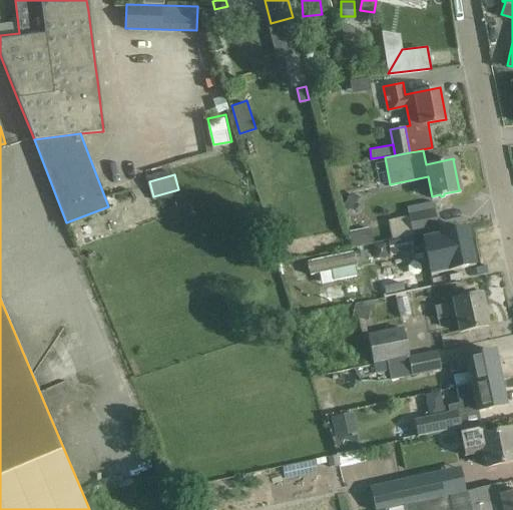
[(360,195),(350,190),(343,204),(352,209),(360,195)]
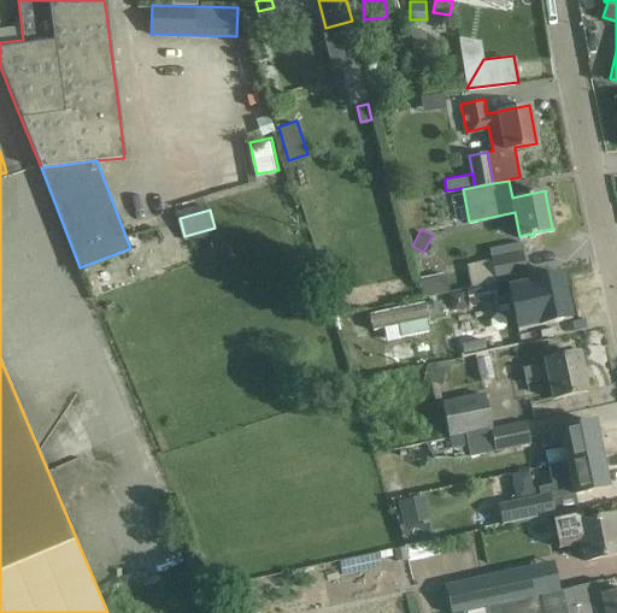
[(491,258),(466,263),(471,287),(527,276),(522,252),(491,258)]
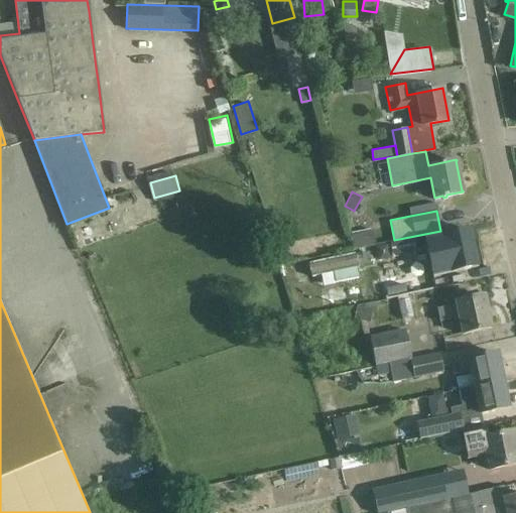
[(470,229),(425,238),(432,274),(478,265),(475,251),(476,250),(474,242),(473,243),(470,229)]
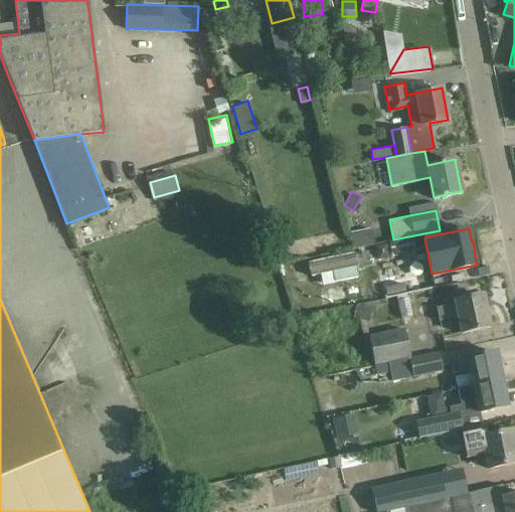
[(354,251),(309,262),(312,275),(333,271),(356,265),(357,265),(354,251)]
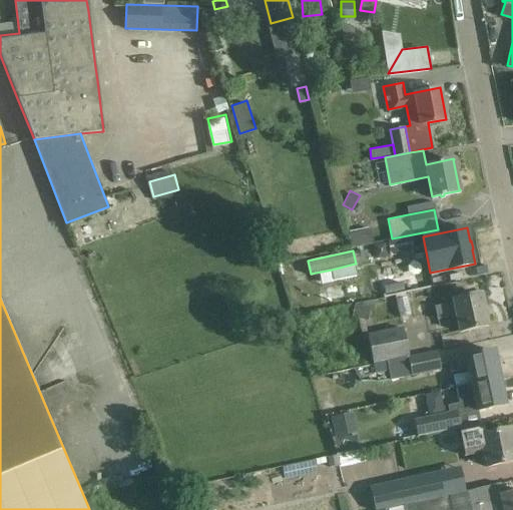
[(355,264),(332,270),(334,279),(358,274),(355,264)]
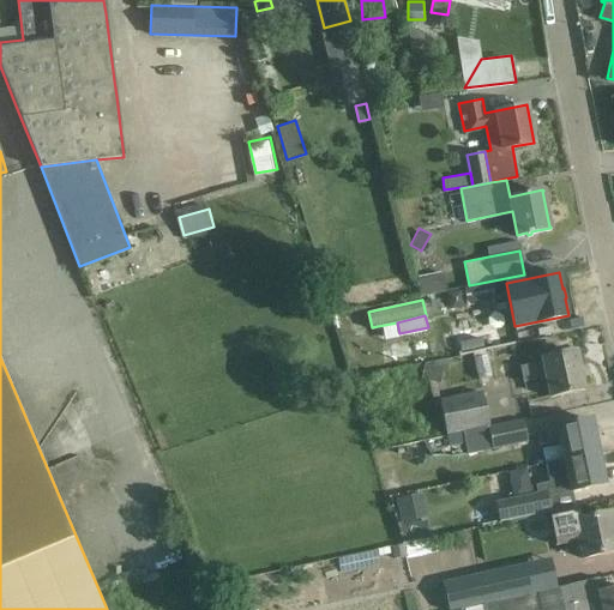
[(494,325),(455,333),(458,354),(498,345),(494,325)]
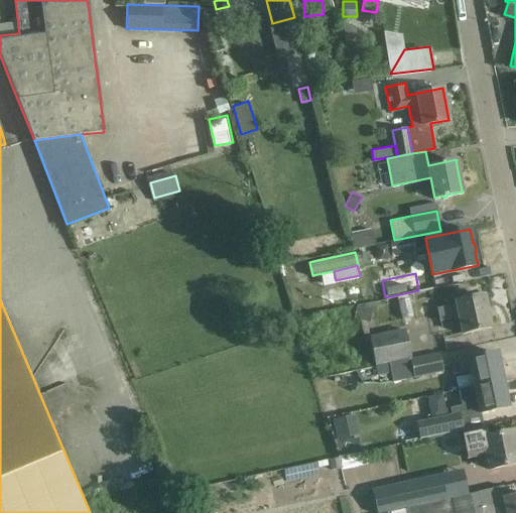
[(491,327),(484,294),(456,300),(456,302),(436,306),(439,319),(459,315),(463,333),(491,327)]
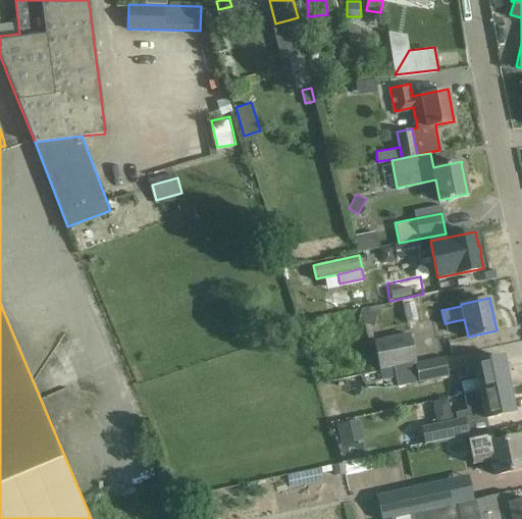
[(409,327),(403,299),(361,308),(367,336),(409,327)]
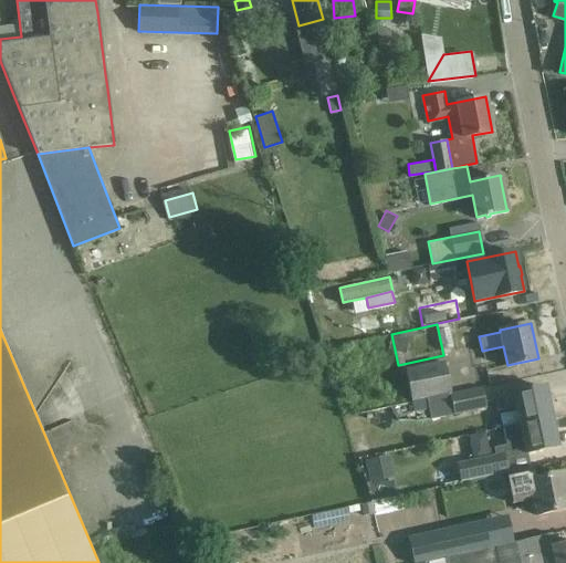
[(427,397),(451,392),(444,358),(405,367),(411,400),(427,397)]
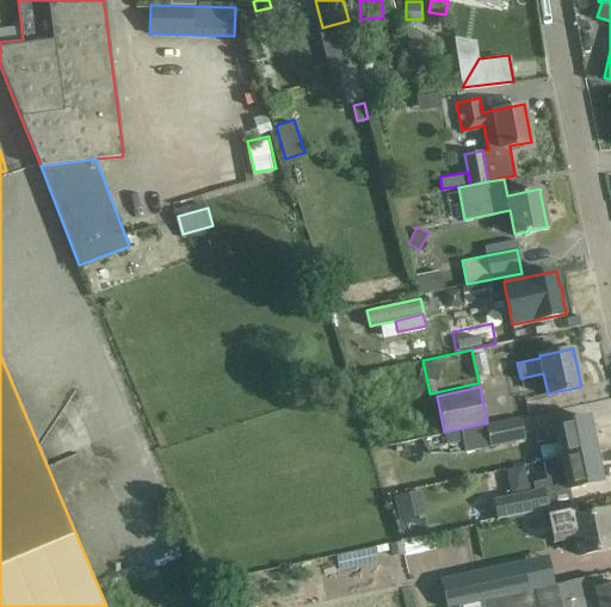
[(522,415),(487,422),(461,428),(463,439),(464,451),(525,438),(522,415)]
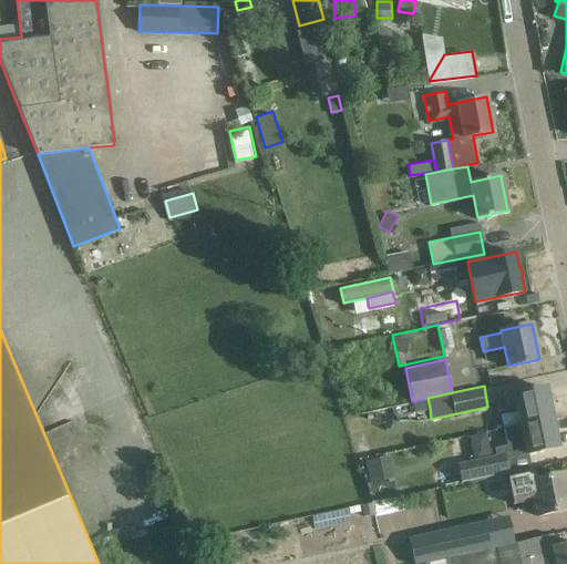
[(517,406),(521,422),(552,416),(545,386),(515,392),(515,393),(495,397),(498,410),(517,406)]
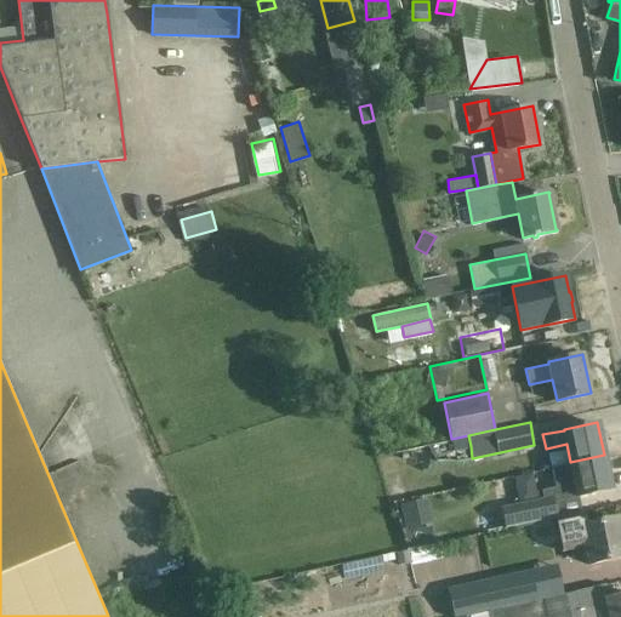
[(468,435),(451,439),(454,450),(471,446),(468,435)]
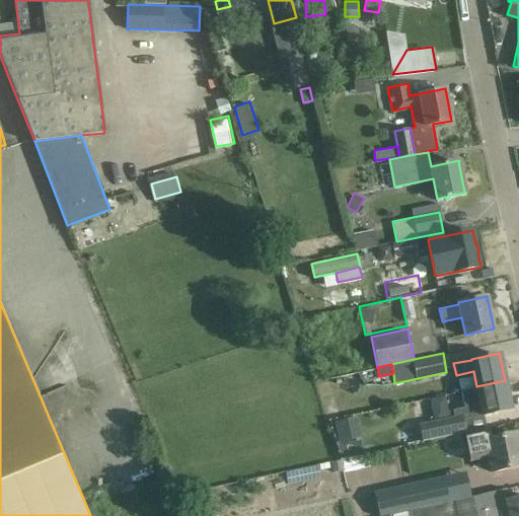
[(505,380),(476,386),(460,390),(464,407),(452,409),(453,416),(418,423),(422,440),(441,436),(467,430),(465,419),(483,415),(511,409),(505,380)]
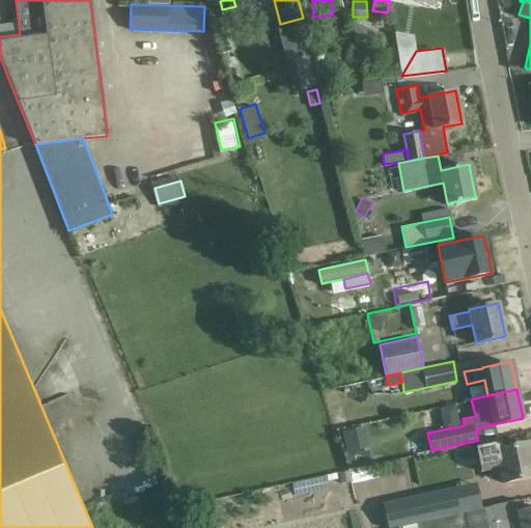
[(370,446),(366,426),(341,431),(345,451),(370,446)]
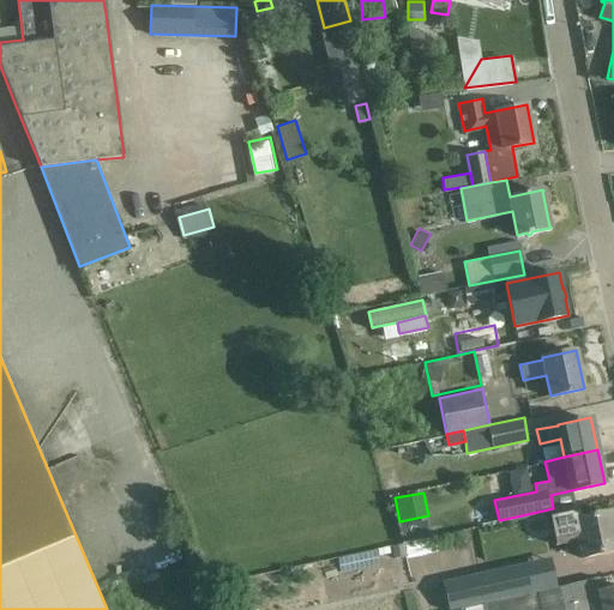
[(577,506),(551,511),(557,544),(579,539),(583,556),(613,549),(613,527),(611,513),(579,519),(577,506)]
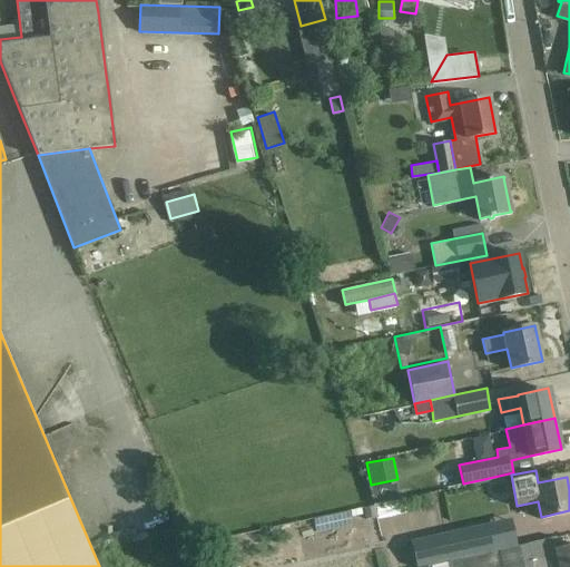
[(373,504),(364,506),(365,516),(375,514),(373,504)]
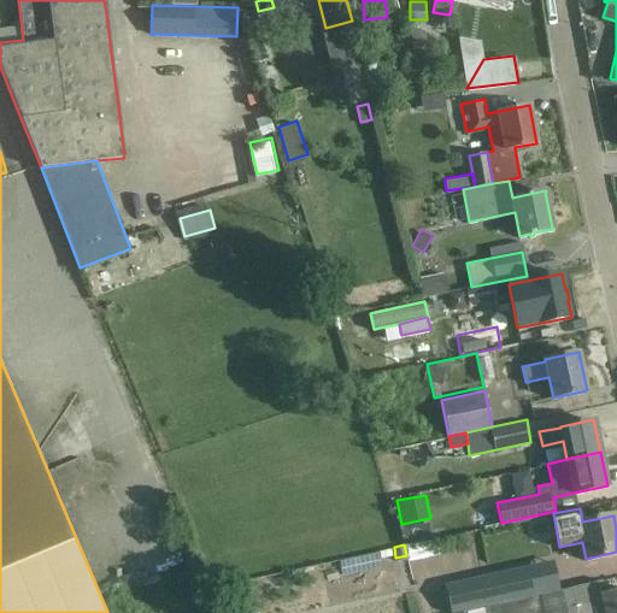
[(529,563),(446,581),(453,612),(487,606),(536,594),(529,563)]
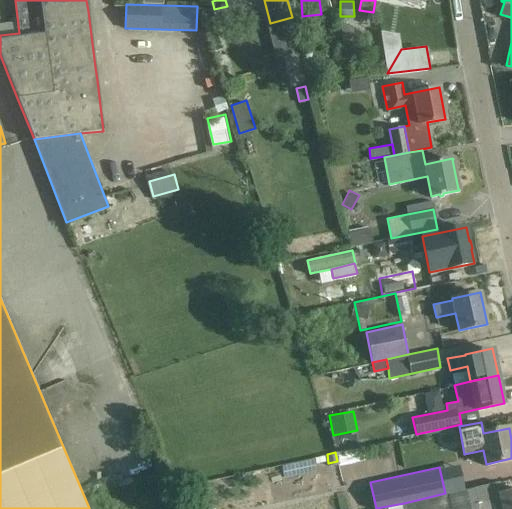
[(478,500),(475,487),(445,493),(404,503),(405,508),(511,508),(511,490),(499,493),(499,495),(478,500)]
